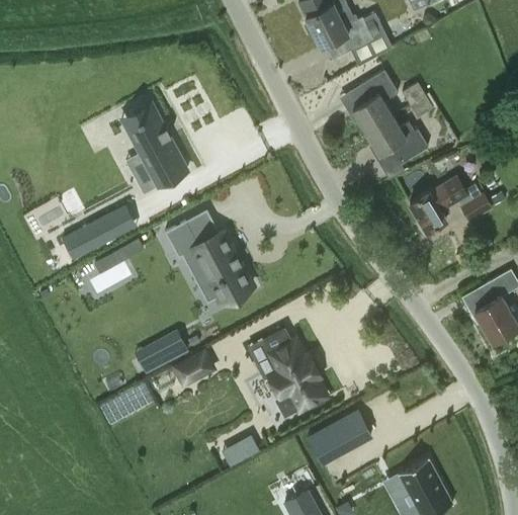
[(372,39),(361,18),(357,20),(354,14),(352,16),(344,0),(304,0),(297,3),(307,21),(305,24),(310,33),(313,33),(321,49),(339,39),(346,53),(372,39)]
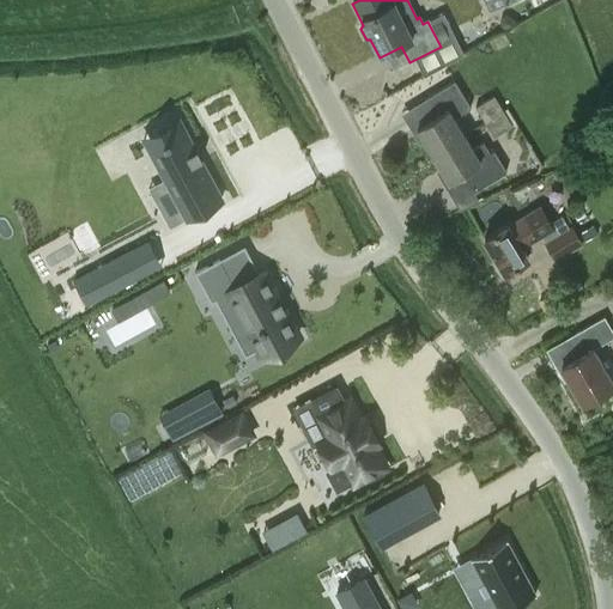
[(483,0),(490,14),(505,7),(519,0),(483,0)]
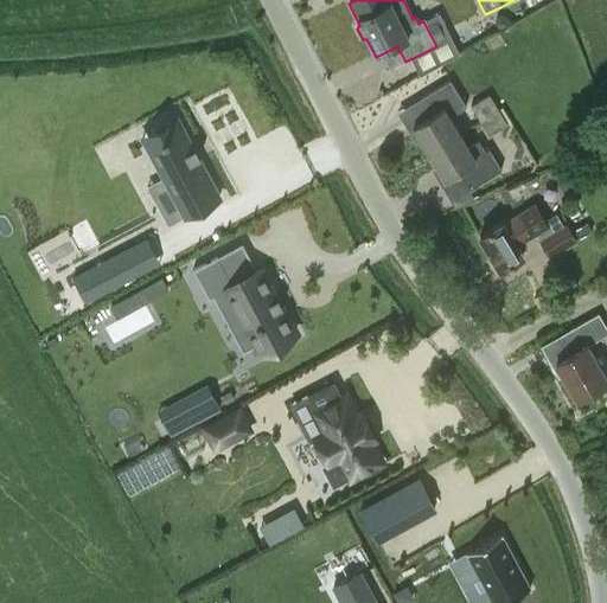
[(413,129),(428,155),(460,136),(449,120),(466,109),(449,83),(419,102),(429,119),(413,129)]
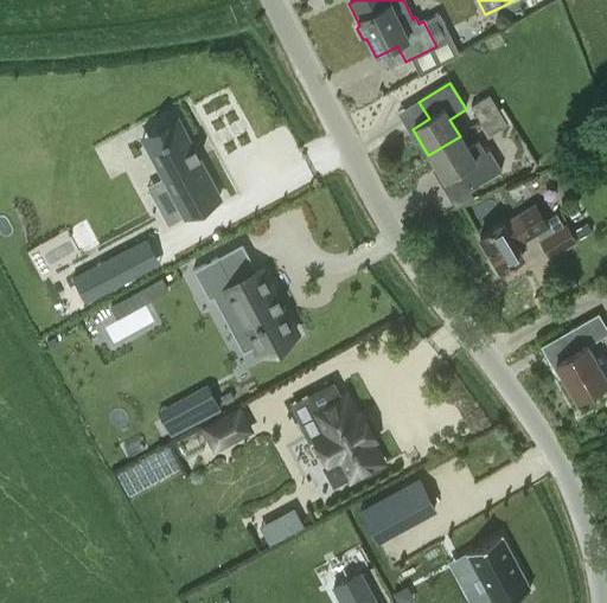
[(471,108),(480,123),(498,113),(489,97),(471,108)]
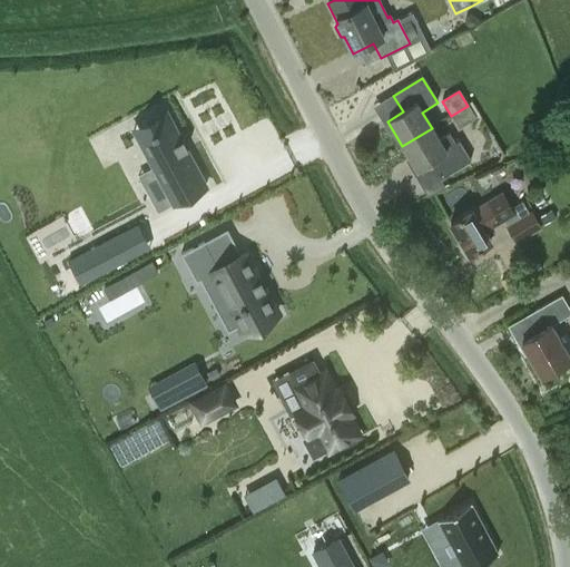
[(477,119),(468,106),(451,116),(459,130),(477,119)]
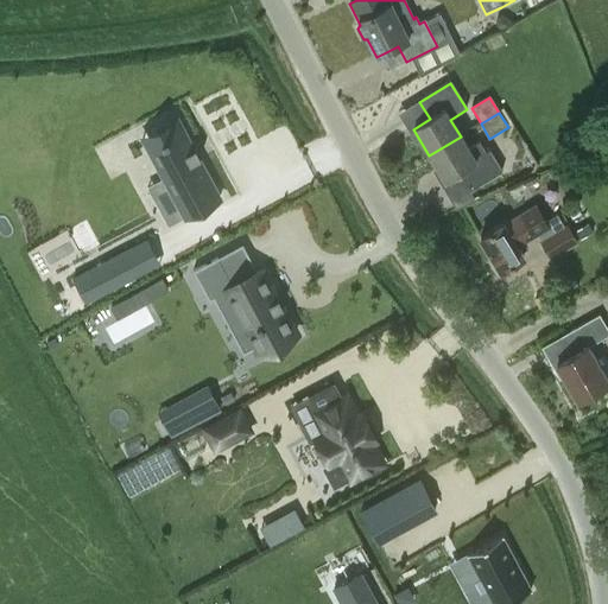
[(177,119),(144,137),(185,215),(220,197),(177,119)]
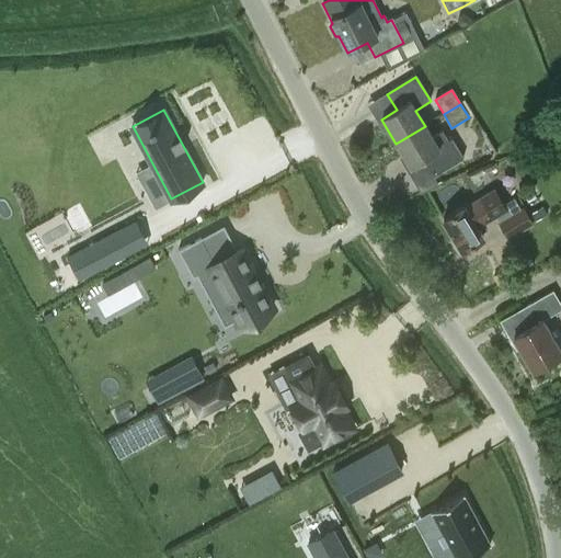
[(442,134),(433,139),(425,126),(396,144),(403,157),(410,168),(422,160),(433,178),(464,159),(451,140),(447,143),(442,134)]
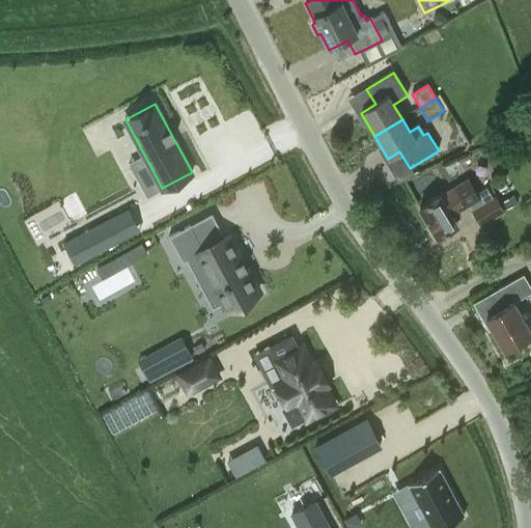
[(468,207),(471,213),(492,199),(486,191),(477,197),(468,182),(454,190),(440,198),(439,197),(419,210),(438,239),(456,227),(451,218),(466,209),(468,207)]
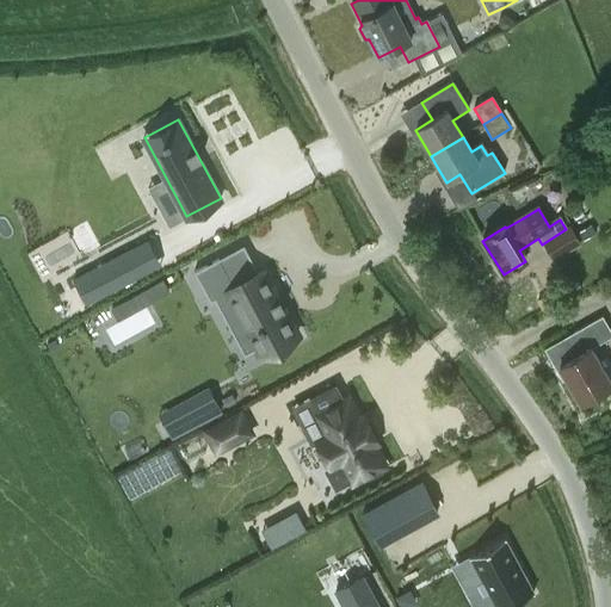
[(553,264),(581,247),(571,225),(566,229),(542,245),(553,264)]
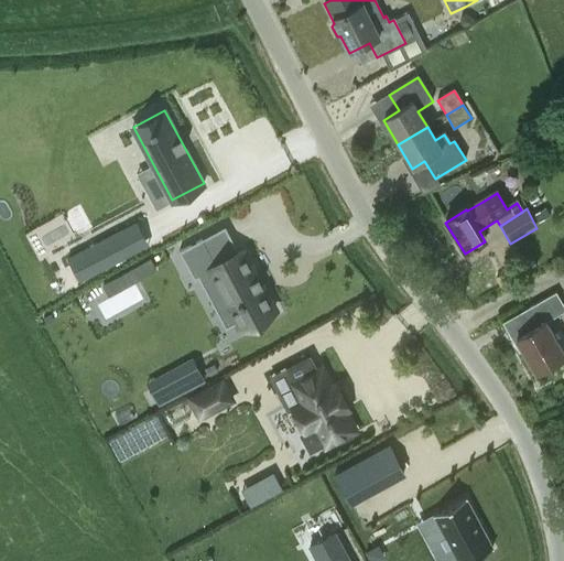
[(115,236),(68,259),(80,283),(127,259),(115,236)]
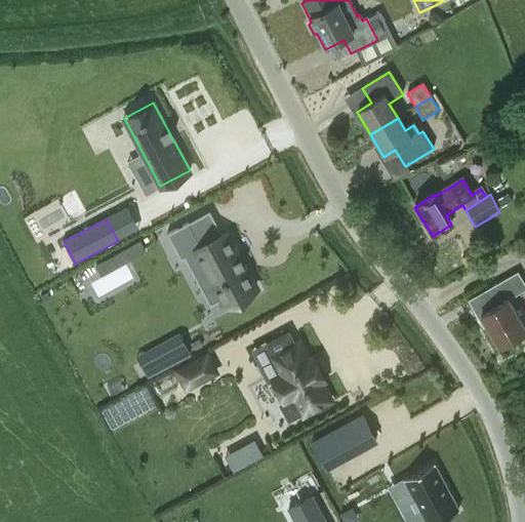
[(188,225),(167,236),(180,263),(185,261),(195,254),(197,257),(214,289),(221,303),(225,308),(243,297),(251,293),(255,291),(249,279),(244,268),(245,268),(240,259),(239,259),(227,236),(223,238),(201,249),(188,225)]
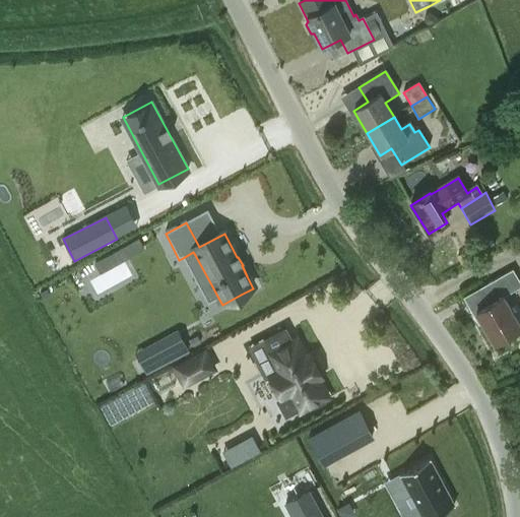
[(139,240),(117,252),(123,262),(145,250),(139,240)]
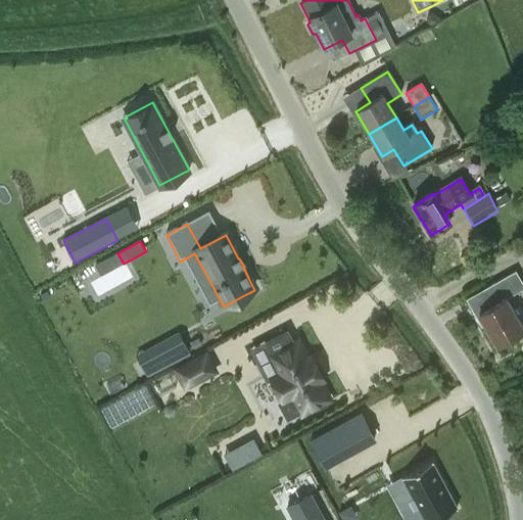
[(506,300),(522,290),(522,286),(515,273),(483,290),(492,306),(478,315),(496,346),(522,331),(506,300)]
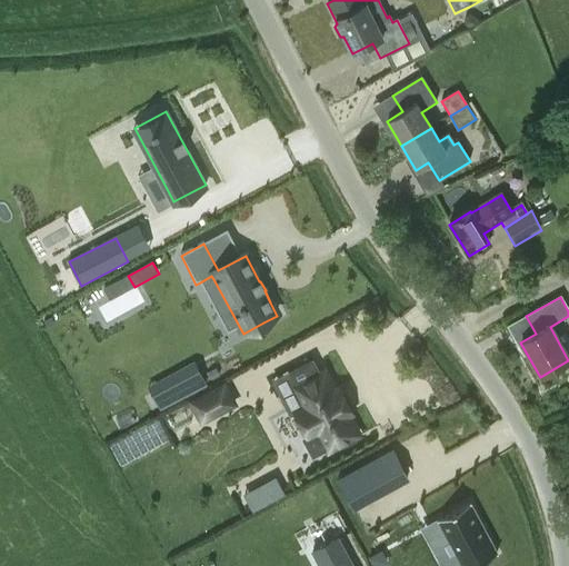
[(338,389),(335,391),(325,373),(320,375),(312,360),(288,374),(305,407),(295,413),(308,438),(302,440),(312,459),(328,450),(329,452),(341,445),(343,448),(357,442),(355,438),(358,436),(348,417),(351,415),(338,389)]
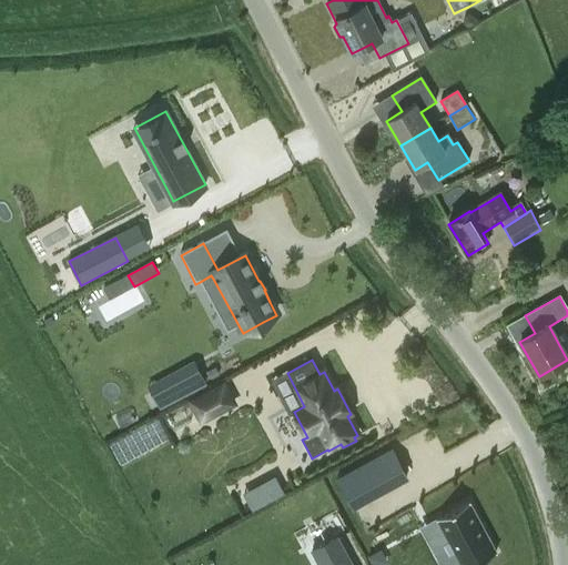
[(206,384),(199,370),(171,385),(179,399),(206,384)]
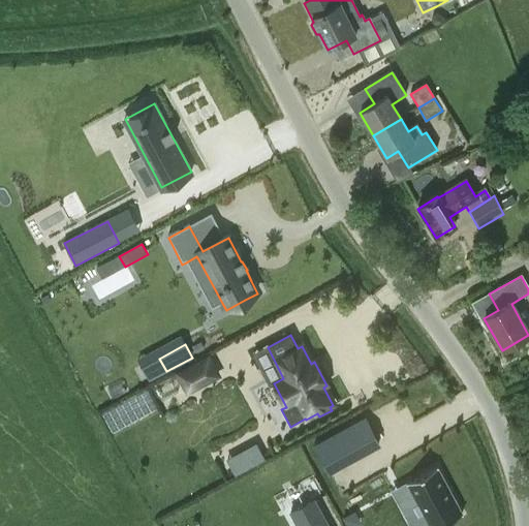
[(220,378),(209,358),(175,376),(186,397),(220,378)]
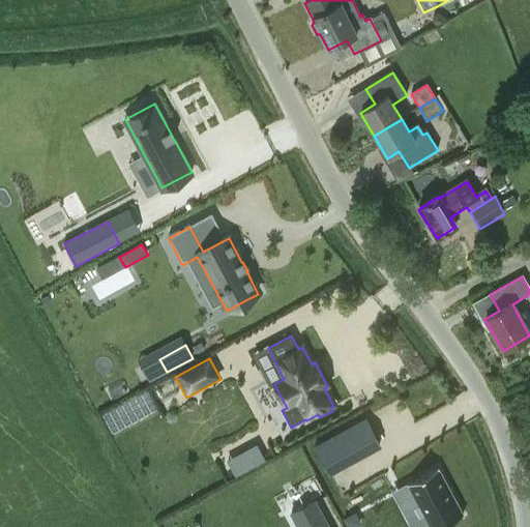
[(380,446),(365,421),(315,448),(328,474),(380,446)]
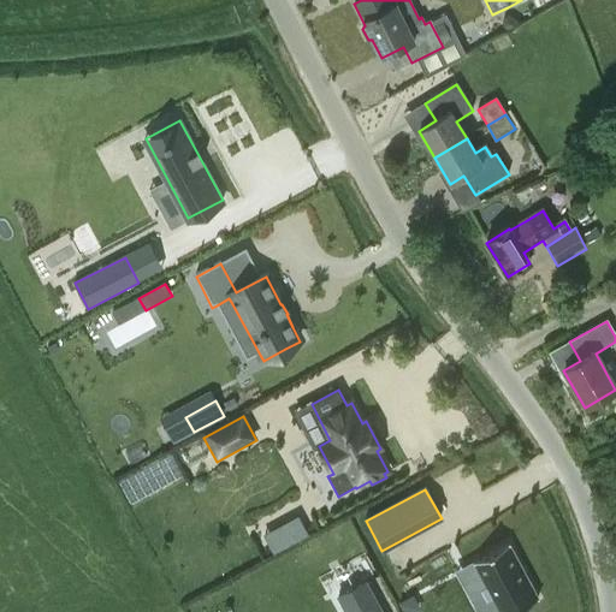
[(298,516),(264,534),(273,552),(308,534),(298,516)]
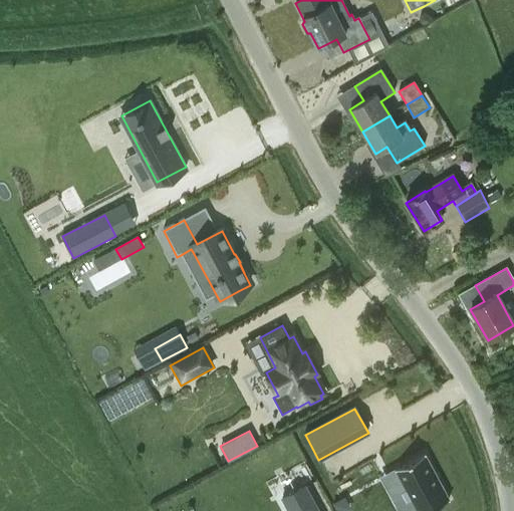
[(425,455),(396,471),(396,472),(397,472),(417,510),(432,510),(449,502),(449,500),(448,501),(425,457),(425,456),(425,455)]
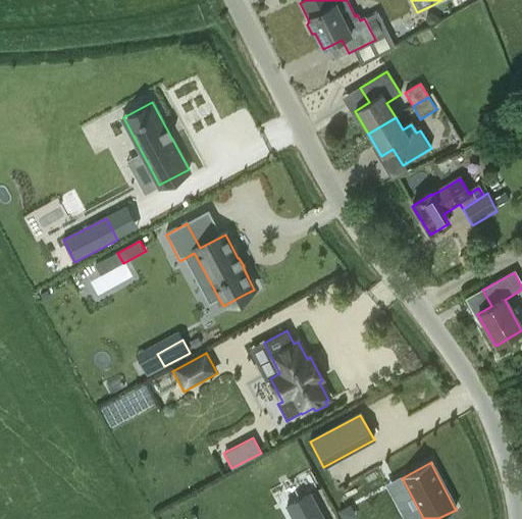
[(322,518),(310,495),(286,507),(292,518),(322,518)]
